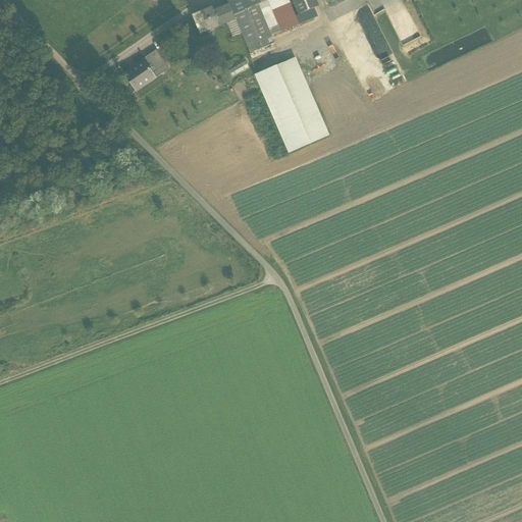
[(185,0),(170,0),(175,11),(188,6),(185,0)]
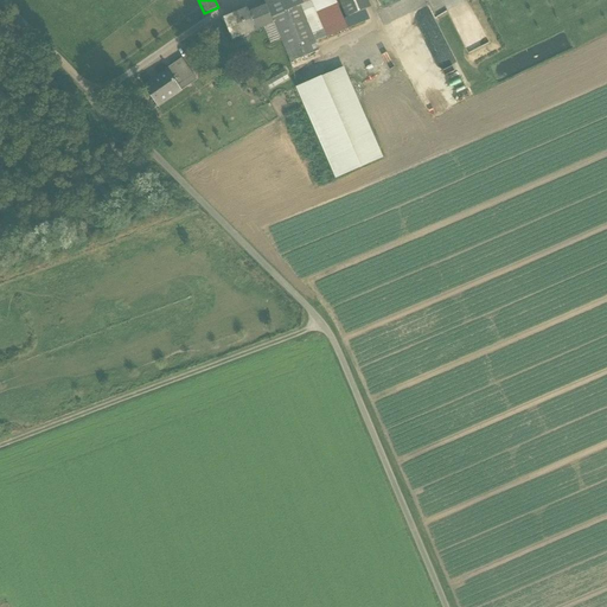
[(263,0),(267,7),(272,18),(300,6),(312,1),(314,0),(263,0)]
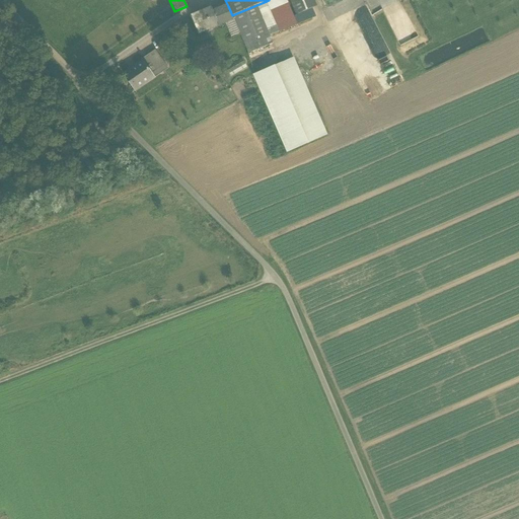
[(289,0),(269,0),(267,1),(277,24),(267,28),(270,36),(299,23),(296,15),(289,0)]
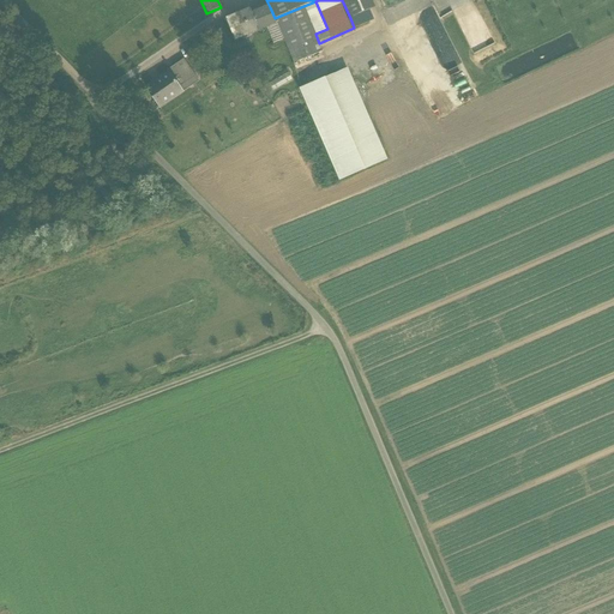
[(374,7),(371,0),(342,0),(350,18),(366,12),(374,8),(374,7)]
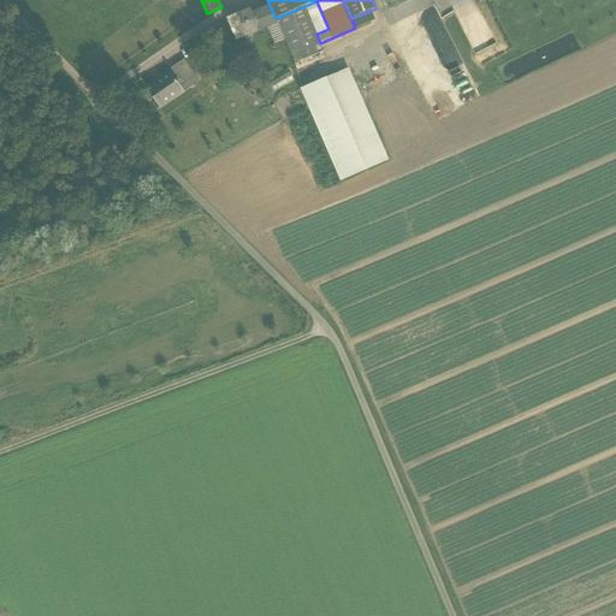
[(317,1),(304,6),(317,34),(329,29),(317,1)]
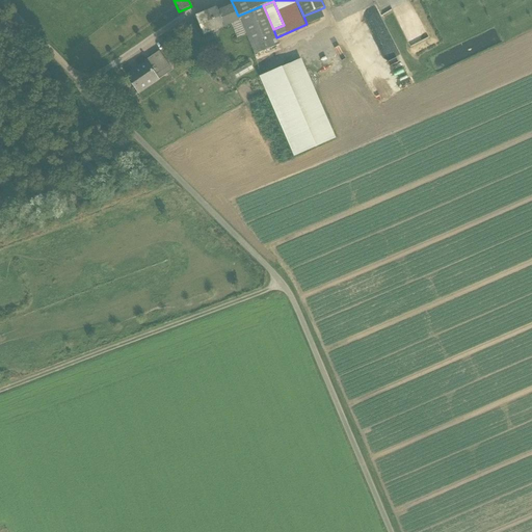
[(263,5),(238,16),(240,20),(247,36),(255,55),(280,45),(276,37),(273,29),(263,5)]
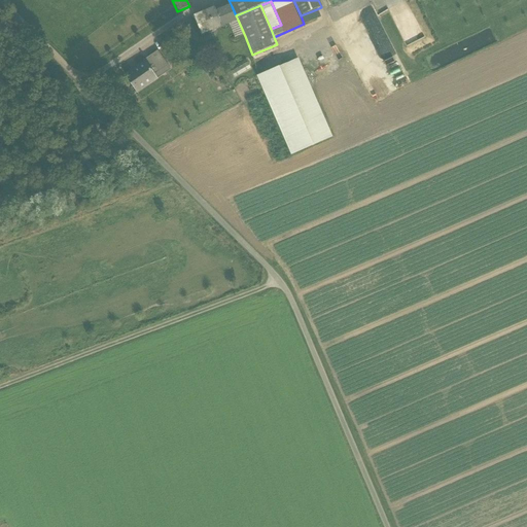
[(216,12),(222,26),(229,24),(238,21),(236,15),(232,6),(216,12)]
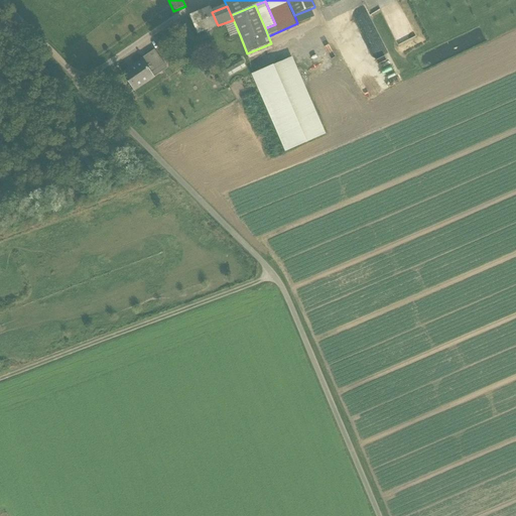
[(218,25),(212,12),(211,8),(190,17),(198,34),(218,25)]
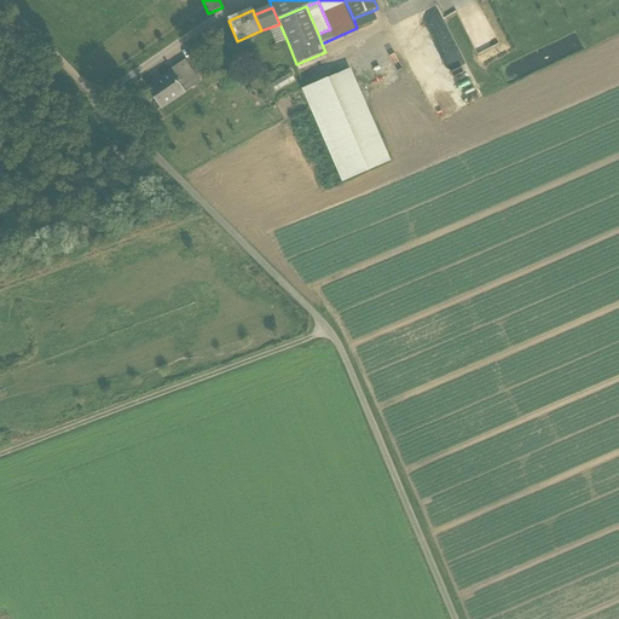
[(369,12),(353,18),(357,28),(374,22),(369,12)]
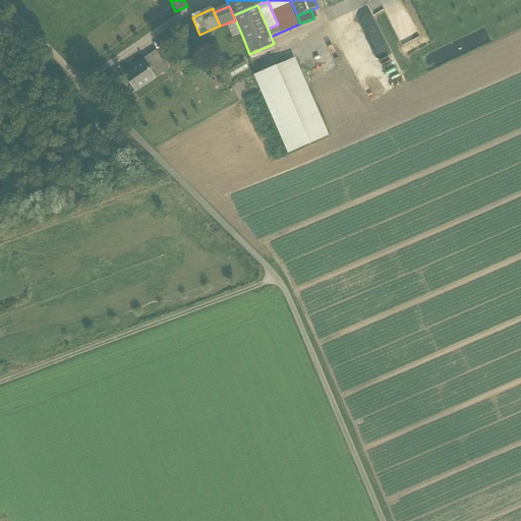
[(232,40),(242,36),(235,19),(235,20),(226,23),(232,40)]
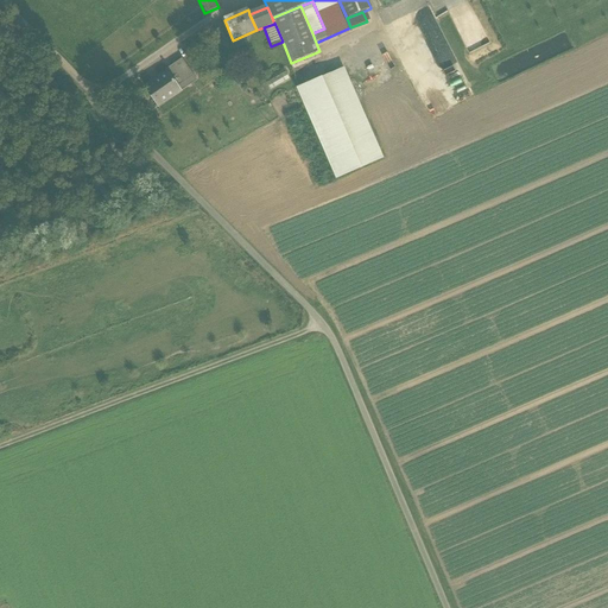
[(182,59),(165,70),(166,73),(168,73),(175,82),(181,78),(183,82),(192,75),(182,59)]
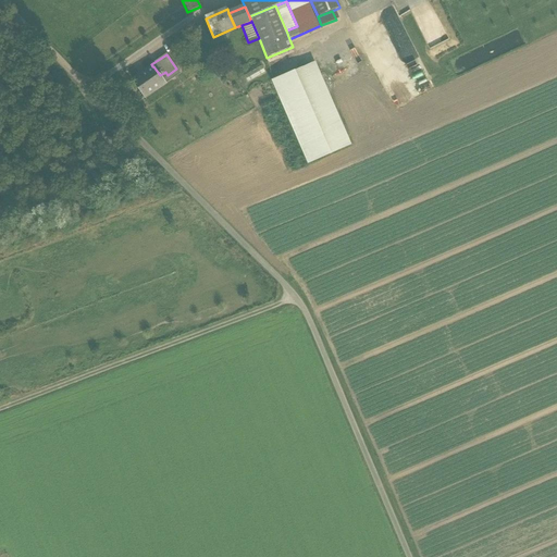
[(314,64),(273,83),(309,163),(349,145),(314,64)]
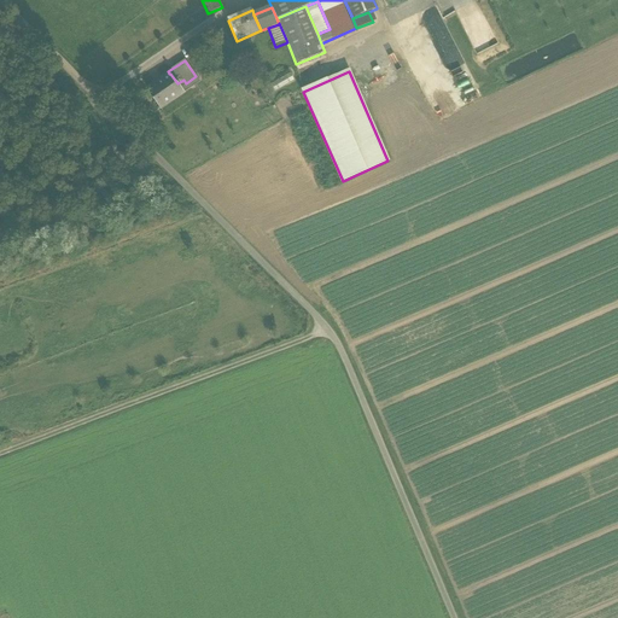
[(184,93),(178,83),(170,74),(169,74),(147,89),(161,109),(184,93)]
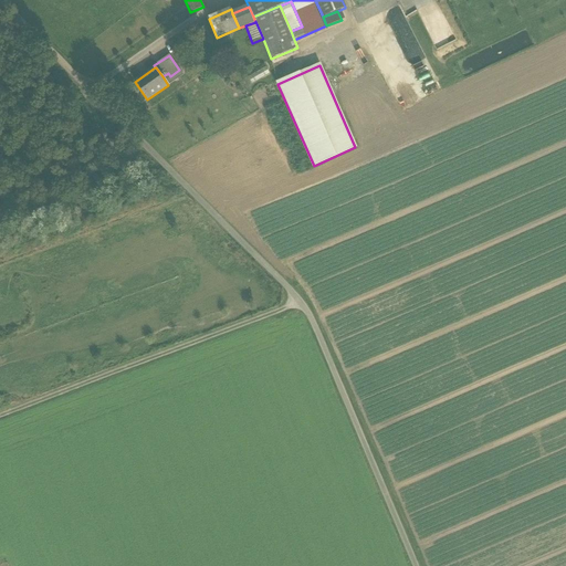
[(252,77),(254,85),(274,76),(271,69),(252,77)]
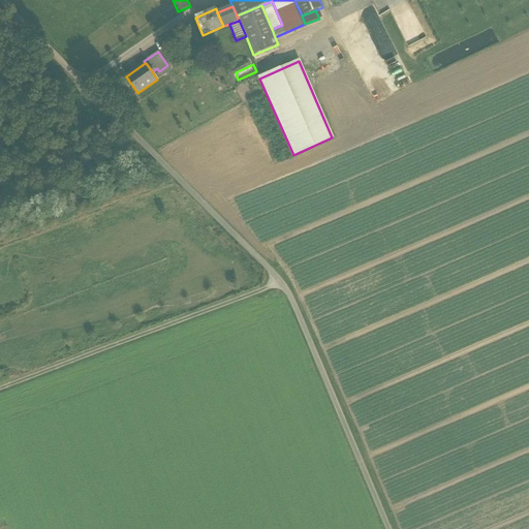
[(152,71),(157,80),(170,70),(168,66),(167,65),(159,71),(157,68),(152,71)]
